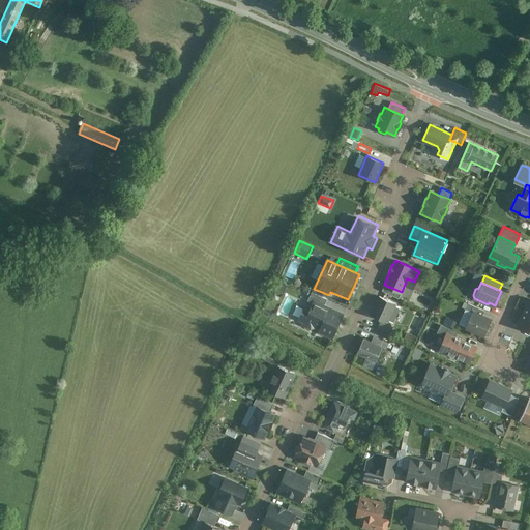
[(402,292),(384,285),(382,290),(399,298),(402,292)]
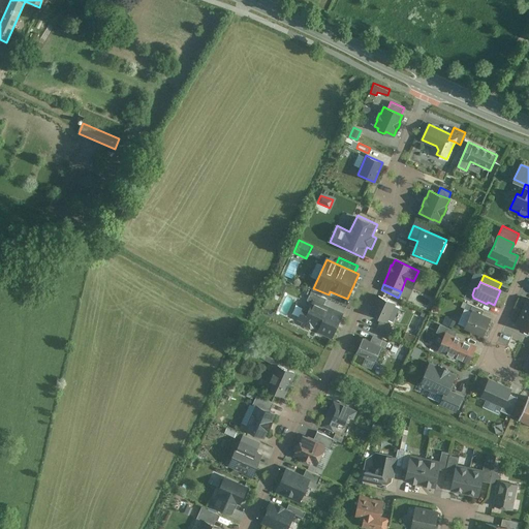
[(327,299),(311,292),(307,301),(312,304),(313,302),(323,306),(327,299)]
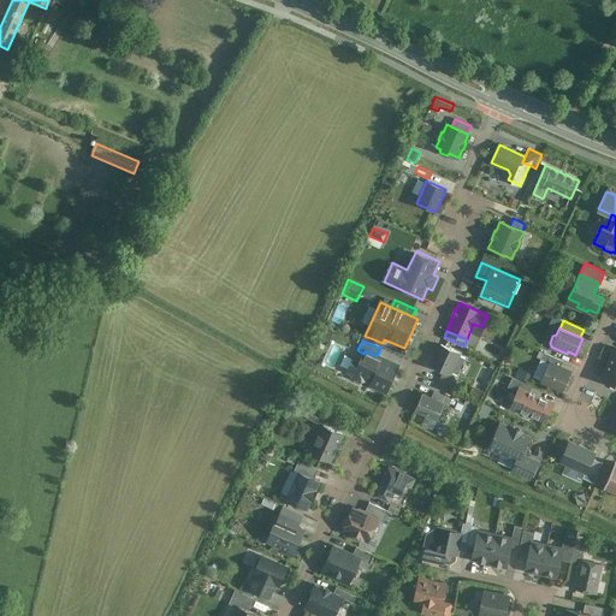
[(442,344),(431,366),(452,377),(462,354),(442,344)]
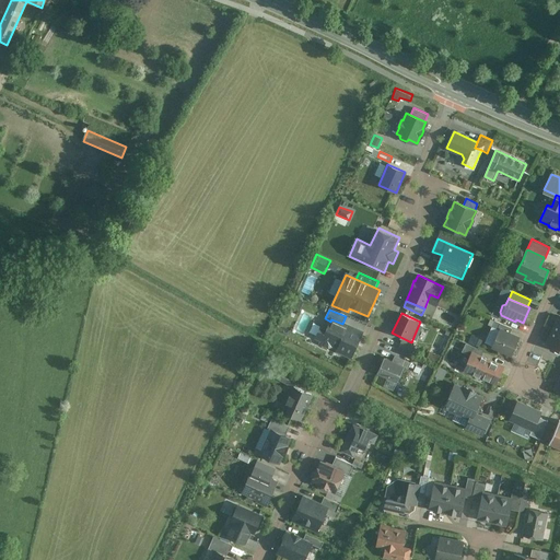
[(342,324),(331,319),(330,322),(328,327),(323,325),(316,338),(323,341),(323,342),(322,345),(329,348),(330,347),(330,346),(338,349),(337,351),(350,358),(356,346),(357,342),(358,341),(360,335),(348,329),(349,327),(342,324)]
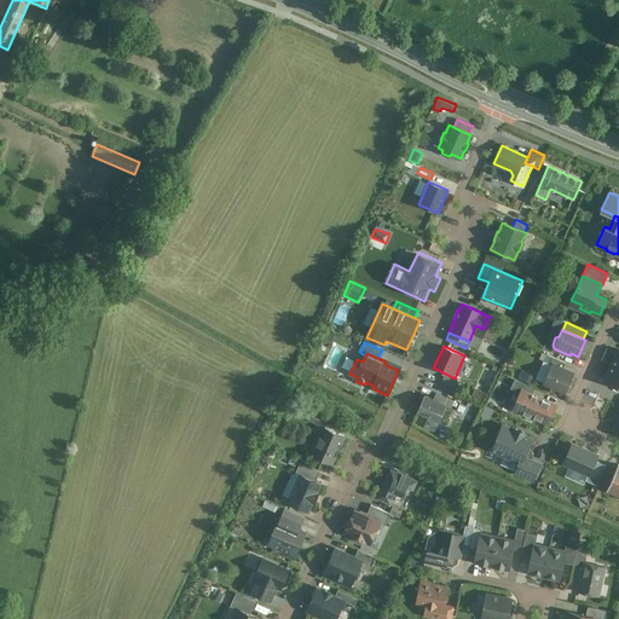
[(566,363),(547,354),(544,360),(553,365),(562,369),(566,363)]
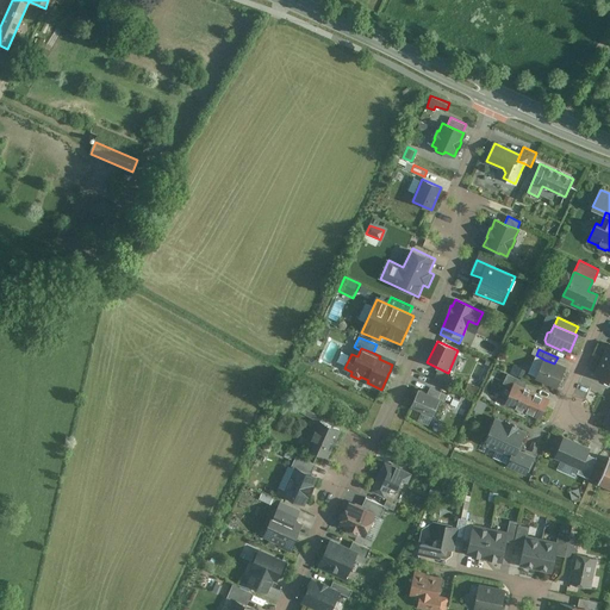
[(609,362),(603,359),(596,374),(609,380),(609,362)]
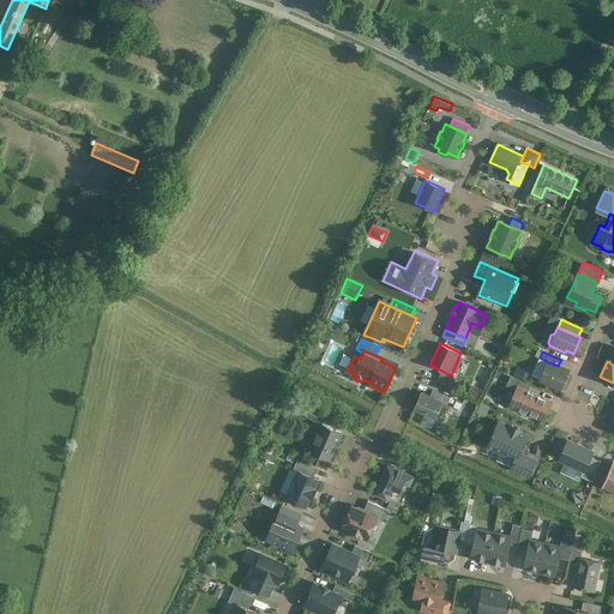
[(558,366),(548,362),(540,379),(560,389),(567,371),(558,366)]
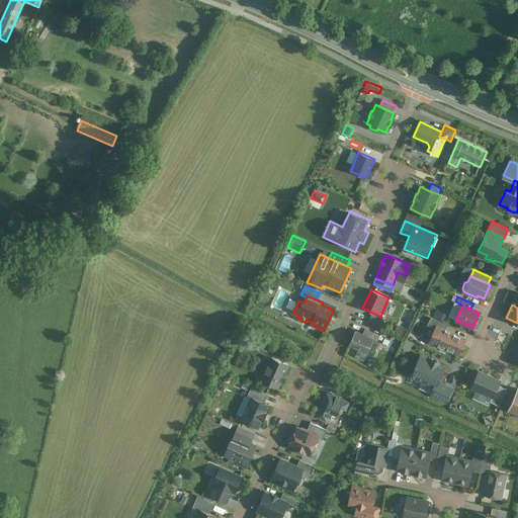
[(437,309),(434,316),(444,320),(447,314),(437,309)]
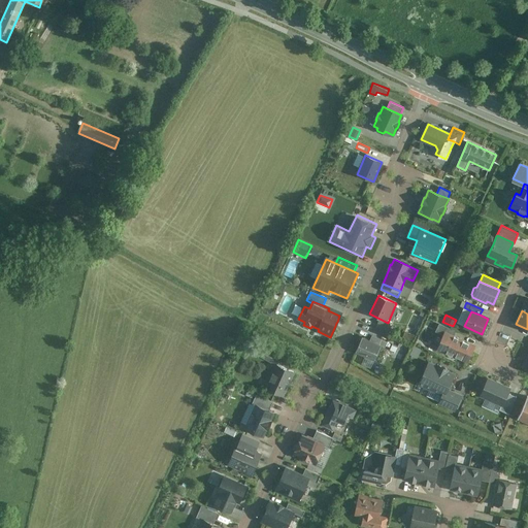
[(392,327),(380,322),(375,329),(389,334),(392,327)]
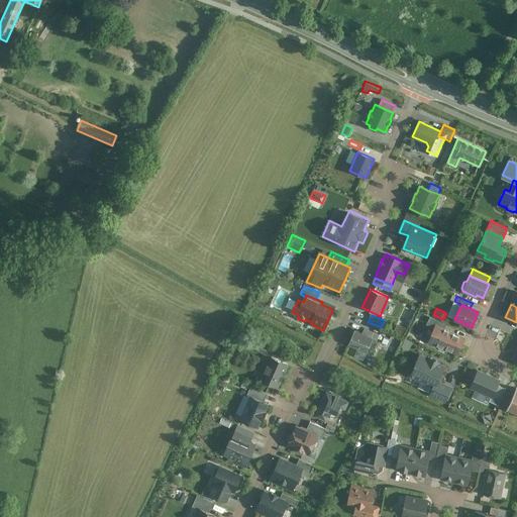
[(446,323),(436,319),(435,323),(434,324),(443,329),(446,323)]
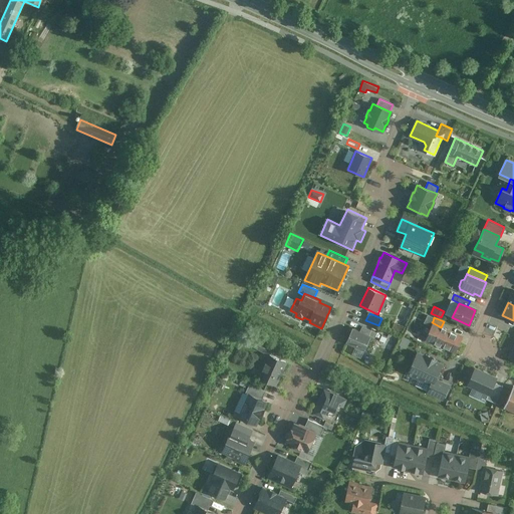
[(441,346),(448,330),(441,327),(432,322),(433,321),(426,318),(424,322),(432,326),(426,339),(441,346)]
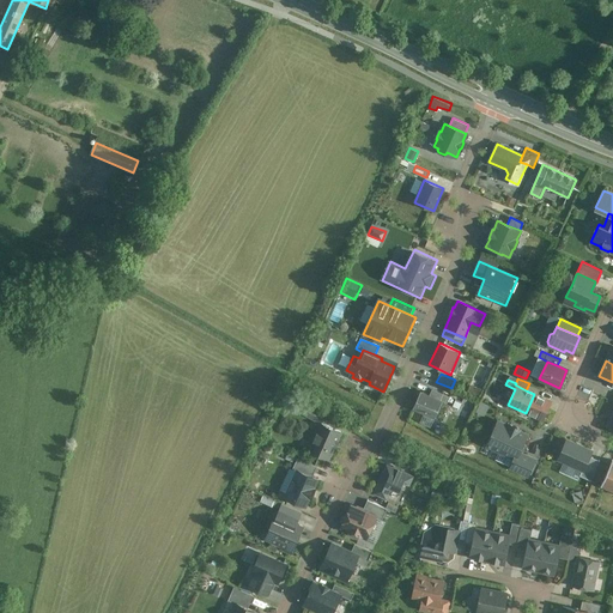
[(434,392),(430,398),(443,404),(448,406),(451,399),(434,392)]
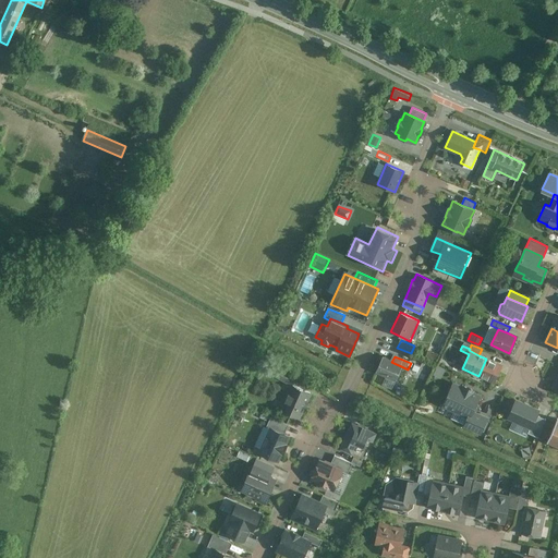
[(391,362),(384,359),(376,375),(397,384),(403,367),(391,362)]
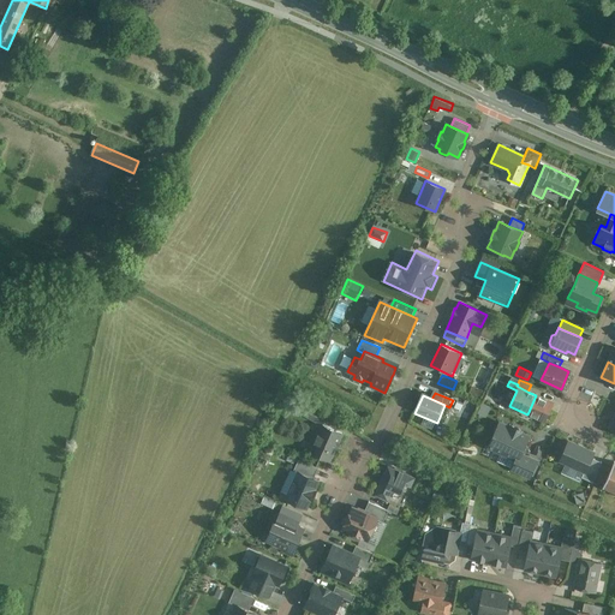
[(536,395),(527,415),(544,422),(553,402),(536,395)]
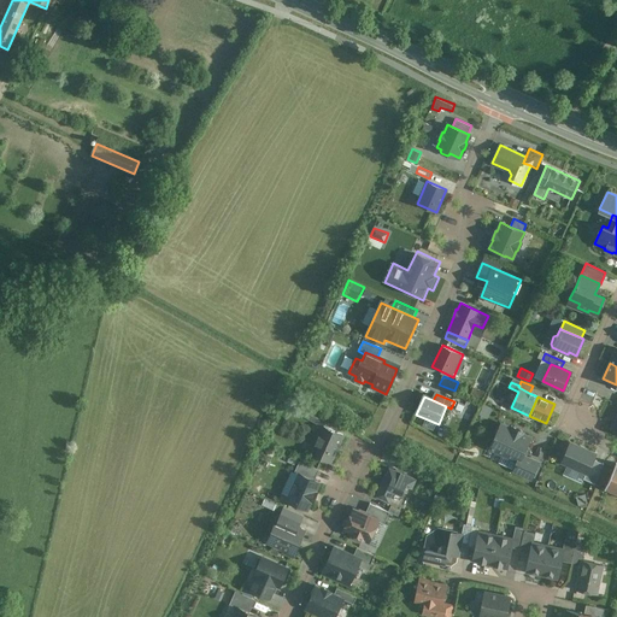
[(481,413),(488,416),(492,407),(485,405),(481,413)]
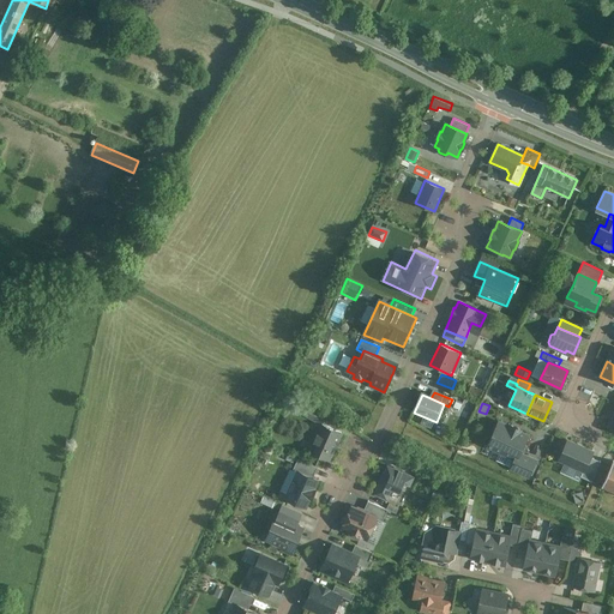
[(306,404),(301,414),(319,423),(324,415),(306,404)]
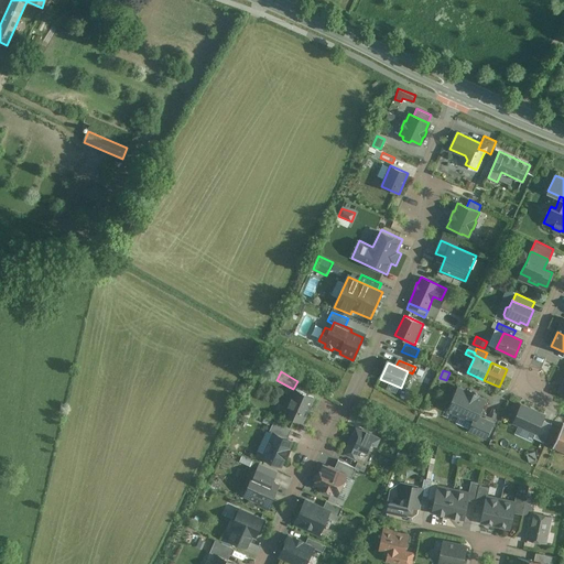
[(469,392),(468,393),(458,389),(457,391),(454,392),(453,397),(454,399),(448,410),(474,422),(469,431),(477,434),(484,421),(476,418),(484,401),(477,398),(477,396),(469,392)]
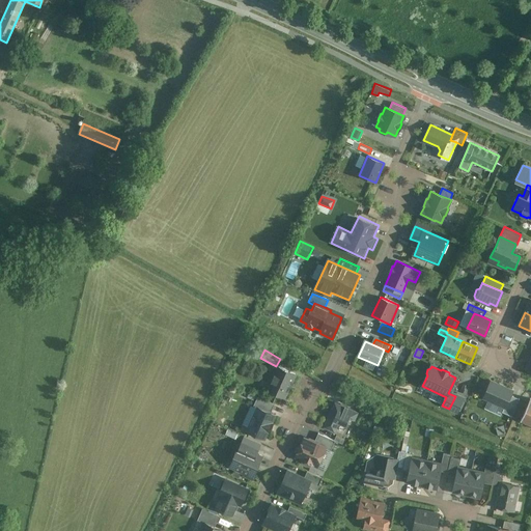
[(277,368),(267,390),(288,400),(299,378),(277,368)]
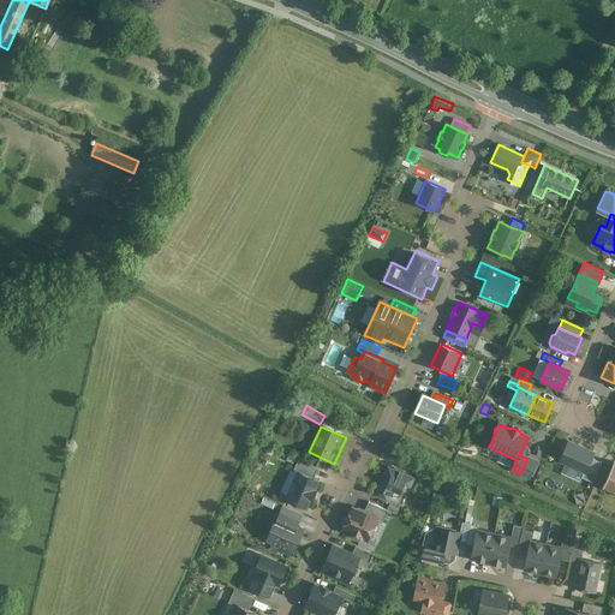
[(593,453),(568,442),(560,461),(585,472),(593,453)]
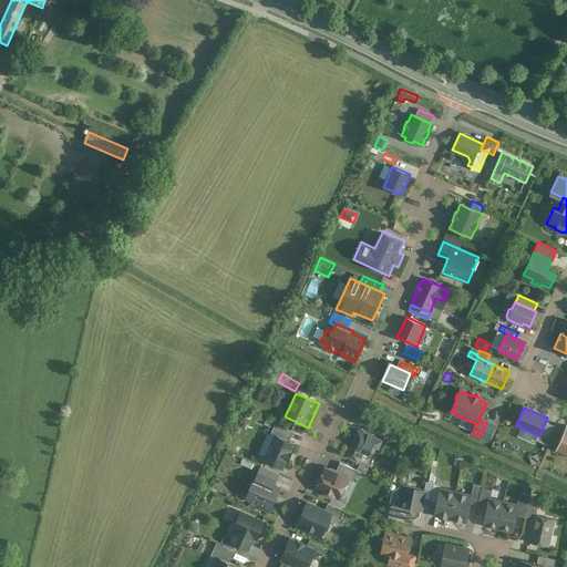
[(494,426),(486,423),(480,436),(487,441),(494,426)]
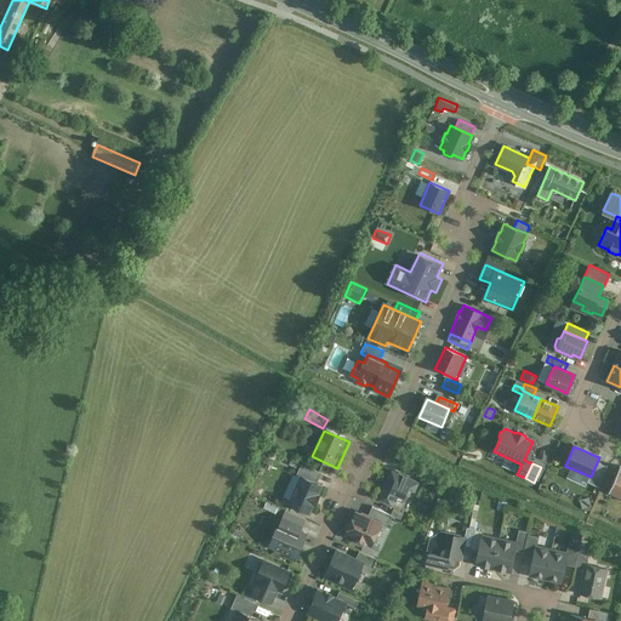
[(322,473),(301,465),(296,477),(301,478),(315,484),(322,473)]
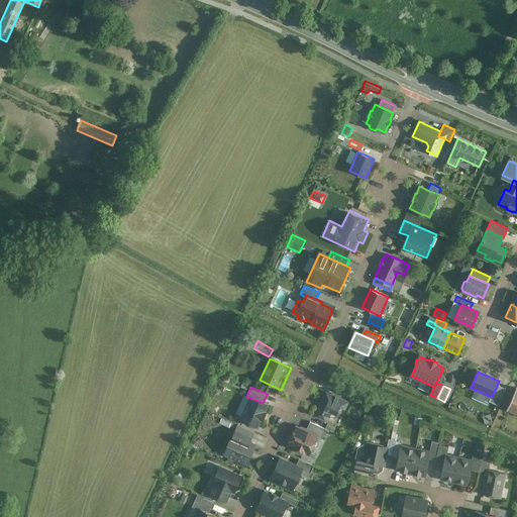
[(516,389),(506,410),(507,410),(516,414),(516,389)]
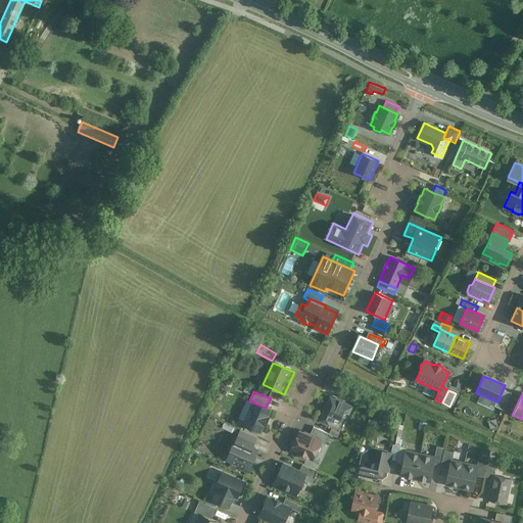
[(332,405),(327,401),(318,422),(329,427),(333,418),(340,421),(343,413),(349,415),(353,407),(335,398),(332,405)]
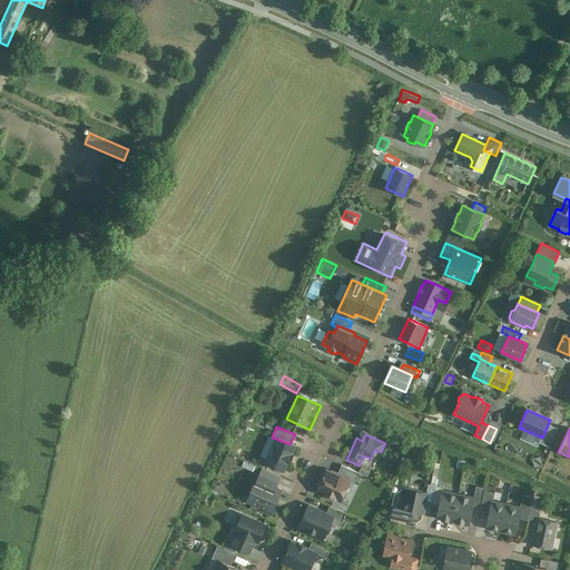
[(276,439),(265,463),(284,471),(287,462),(288,463),(292,455),(291,455),(295,446),(290,444),(276,439)]
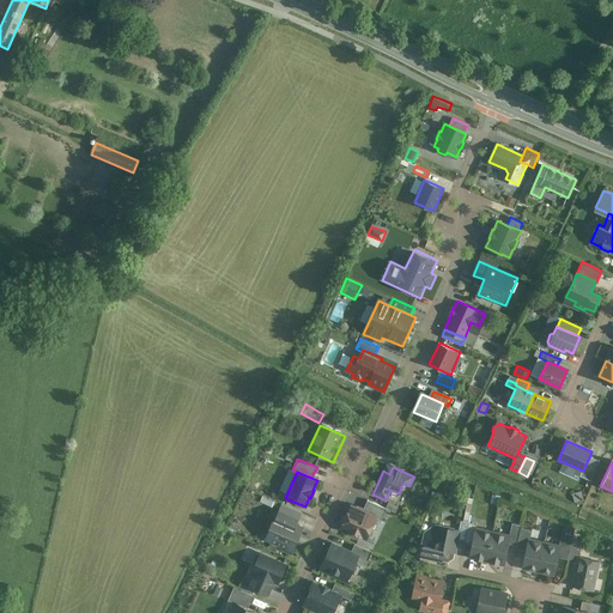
[(473,499),(468,498),(467,503),(463,522),(468,523),(473,499)]
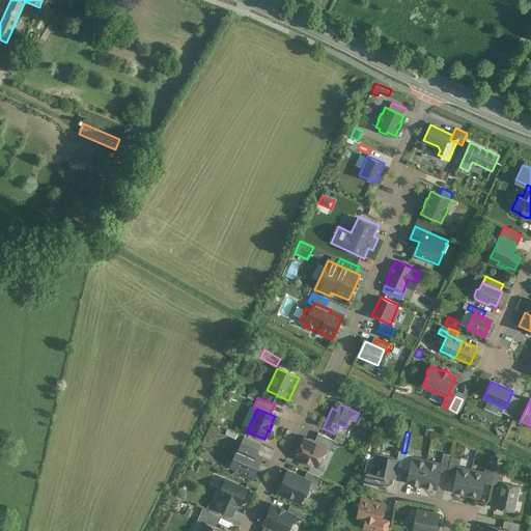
[(335,442),(318,434),(313,443),(325,448),(325,449),(331,451),(335,442)]
